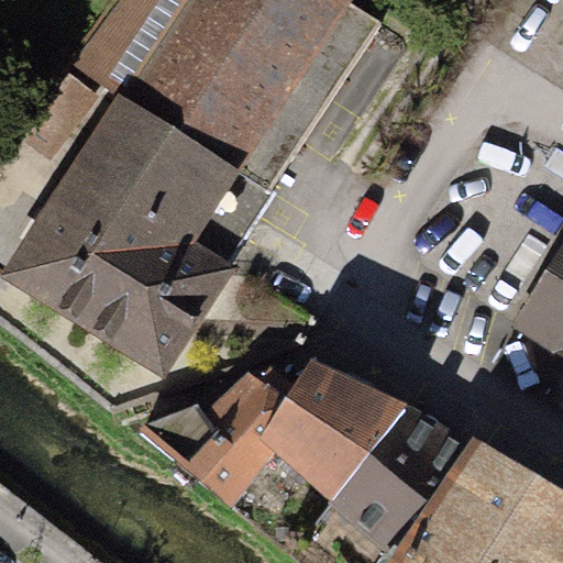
[(113,96),(0,276),(0,278),(163,382),(236,268),(224,263),(383,24),(348,2),(349,0),(119,0),(74,63),(113,96)]
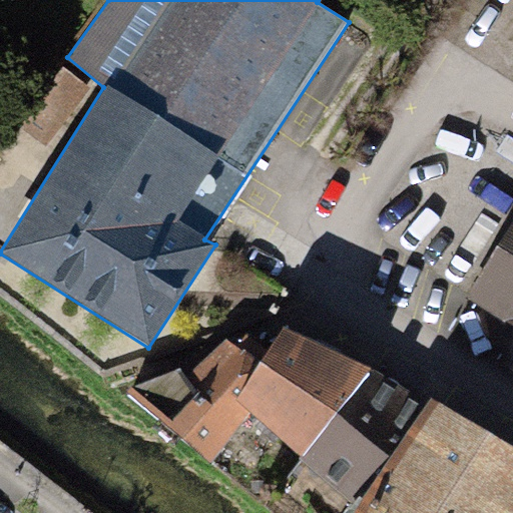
[(20,124),(42,139),(77,88),(54,73),(20,124)]
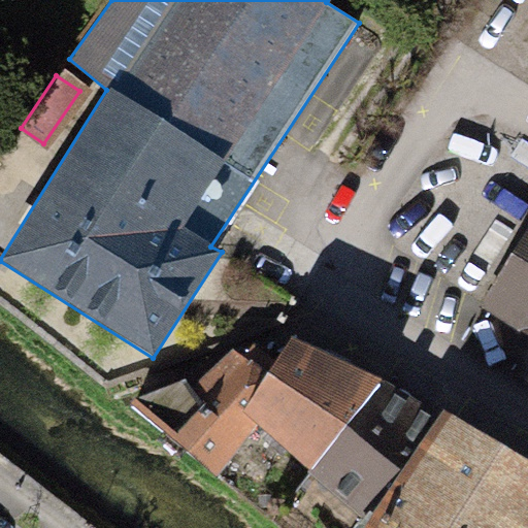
[(527,229),(480,306),(527,337),(527,229)]
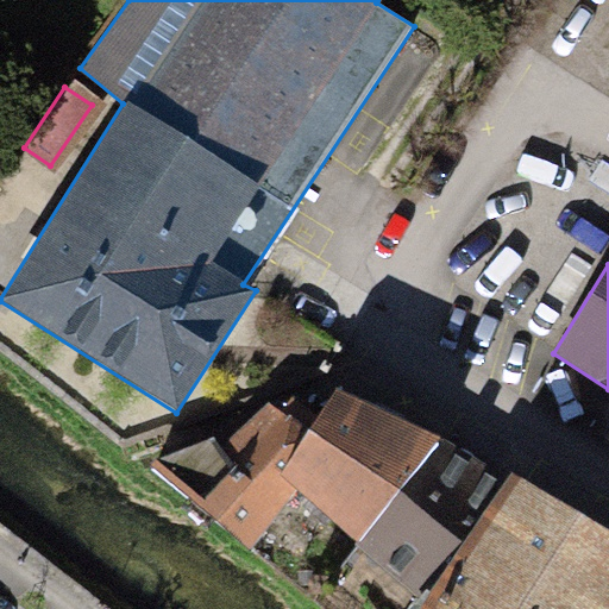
[(356,546),(440,440),(337,390),(303,440),(277,477),(294,494),(356,546)]
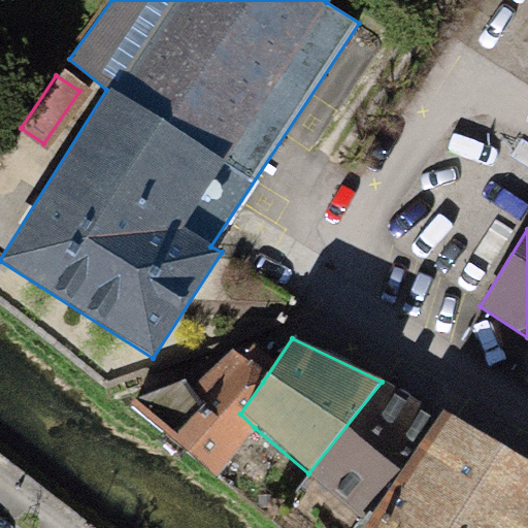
[(255,428),(240,414),(263,382),(227,354),(190,390),(182,382),(127,404),(215,479),(255,428)]
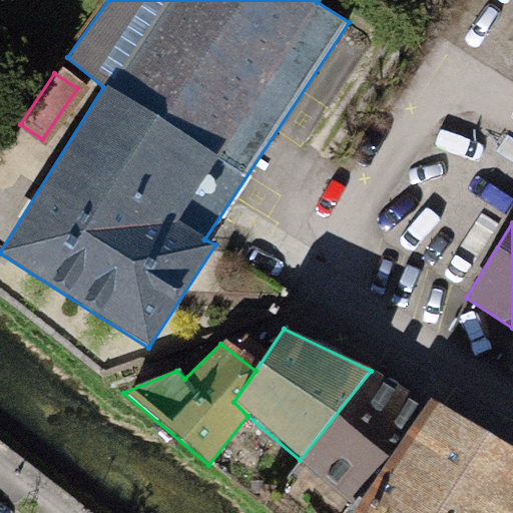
[(283,483),(324,512),(354,512),(433,399),(371,371),(300,460),(283,483)]
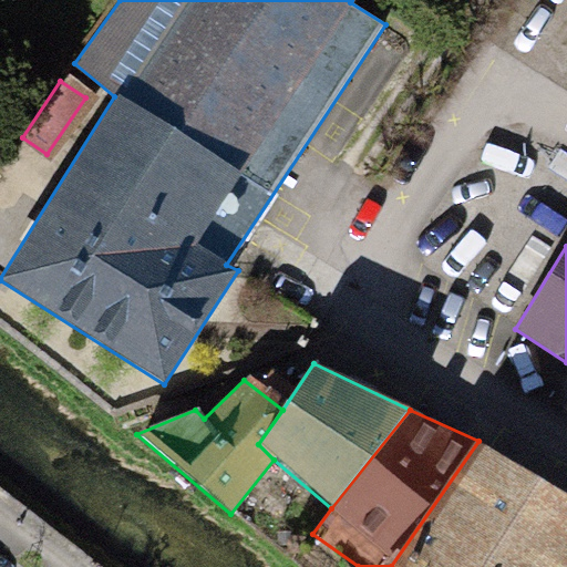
[(391,566),(566,566),(566,494),(478,441),(391,566)]
